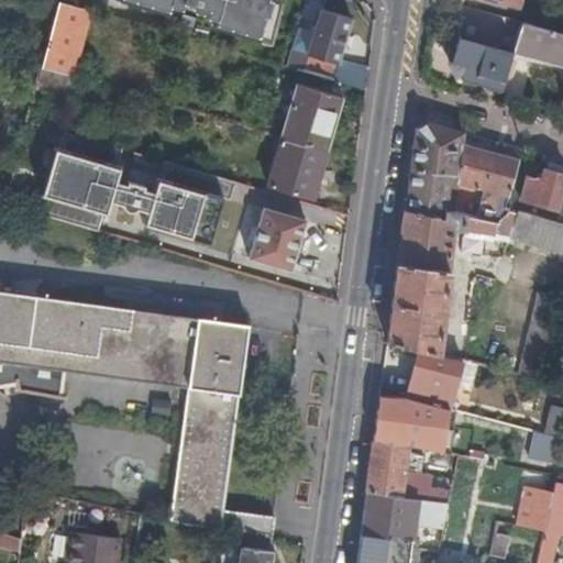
[(62,0),(57,0),(41,66),(62,73),(74,24),(80,26),(86,8),(62,0)]
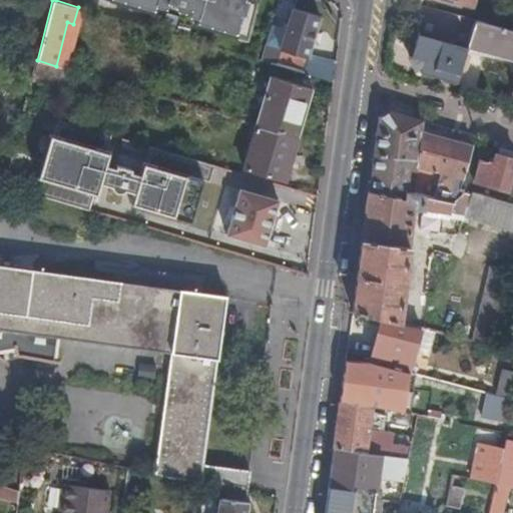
[(235,37),(245,0),(114,0),(152,11),(154,5),(164,7),(166,0),(174,2),(174,5),(177,10),(184,12),(190,8),(192,9),(191,15),(199,18),(197,25),(235,37)]
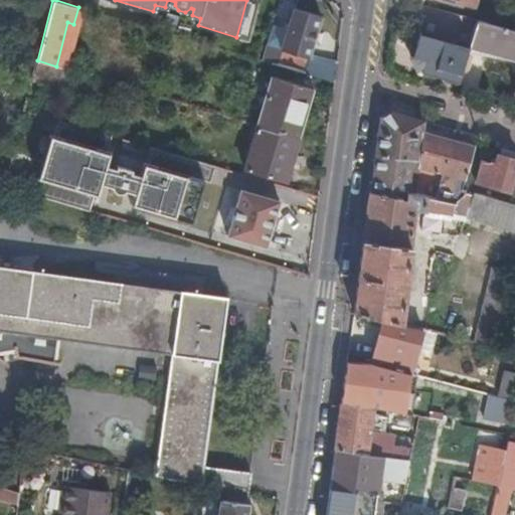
[(277,63),(306,72),(323,16),(296,7),(294,7),(277,63)]
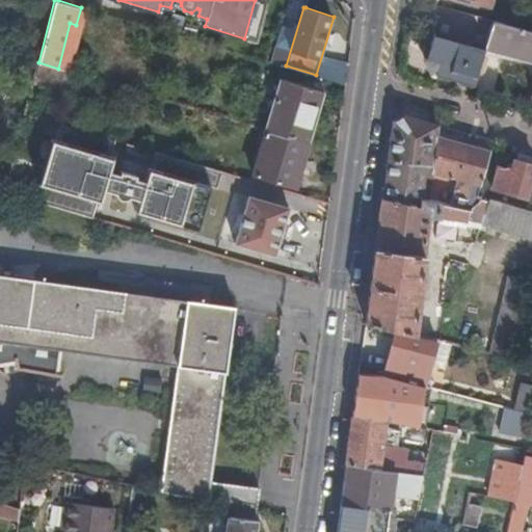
[(493,20),(467,12),(462,26),(489,33),(493,20)]
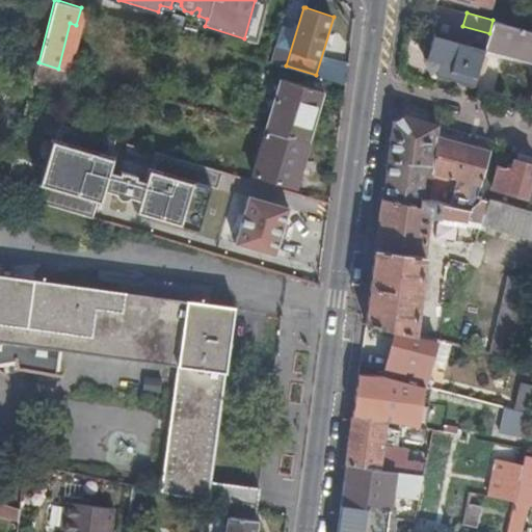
[(484,49),(531,61),(531,30),(493,20),(489,33),(484,49)]
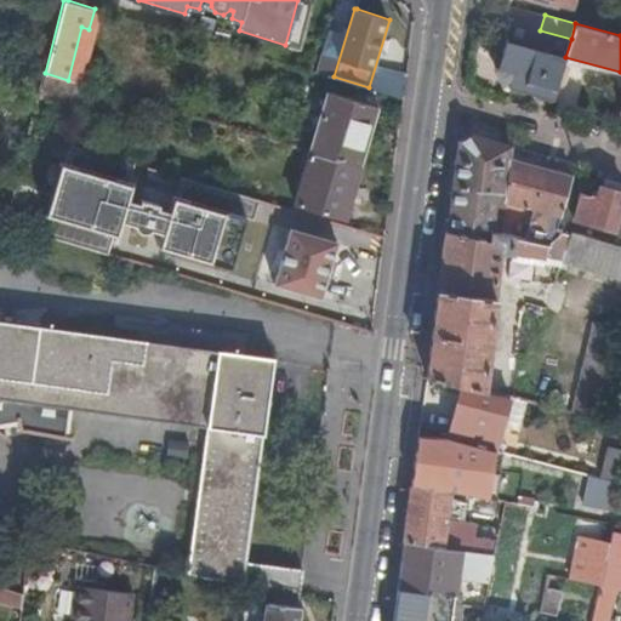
[(507,87),(552,100),(565,57),(506,39),(496,67),(507,87)]
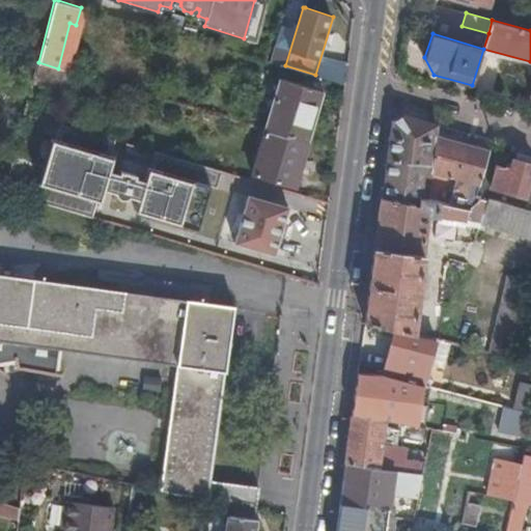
[(266,127),(309,139),(324,89),(279,76),(264,127),(266,127)]
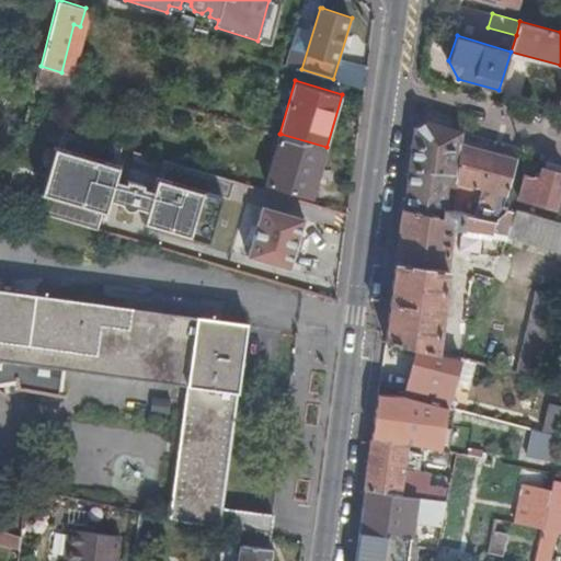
[(117,167),(123,147),(65,129),(59,149),(57,149),(44,192),(46,193),(41,213),(99,230),(104,210),(107,212),(121,168),(117,167)]
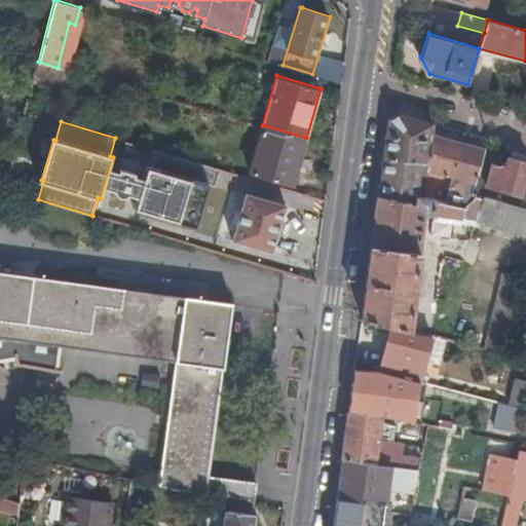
[(293,183),(306,138),(263,125),(251,171),(293,183)]
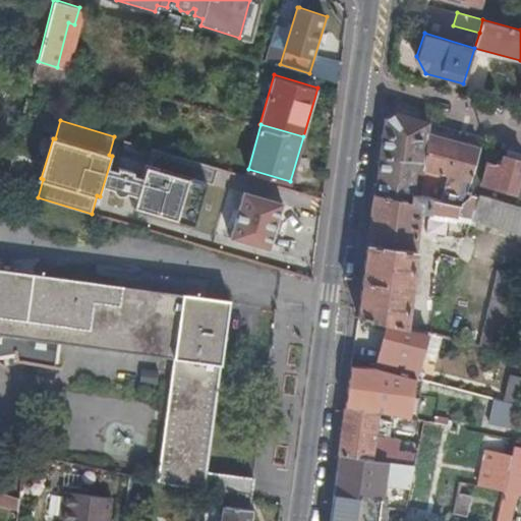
[(117,194),(119,195),(122,195),(124,194),(126,193),(128,191),(129,189),(129,187),(138,190),(134,205),(198,224),(211,182),(214,183),(219,167),(153,148),(143,178),(133,175),(134,171),(119,167),(115,183),(114,185),(114,188),(114,190),(115,192),(117,194)]
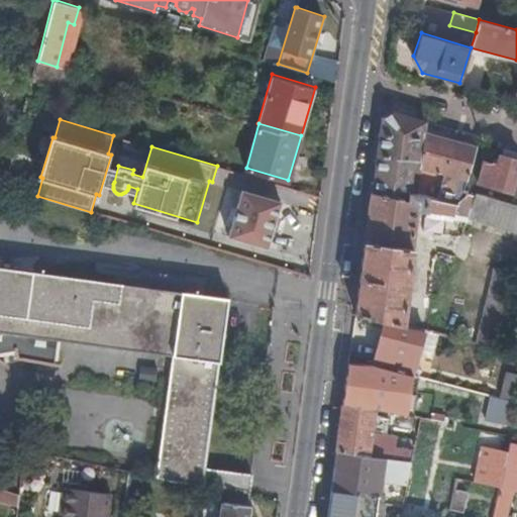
[(516,159),(516,153),(516,151),(501,147),(499,153),(498,153),(495,166),(482,162),(477,183),(509,191),(516,163),(516,159)]
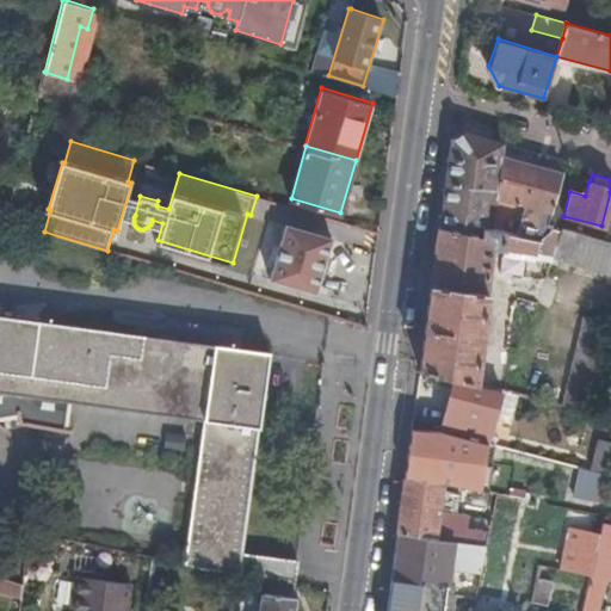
[(498,190),(500,186),(469,181),(442,217),(440,227),(482,233),(482,227),(483,227),(489,189),(497,190),(498,190)]
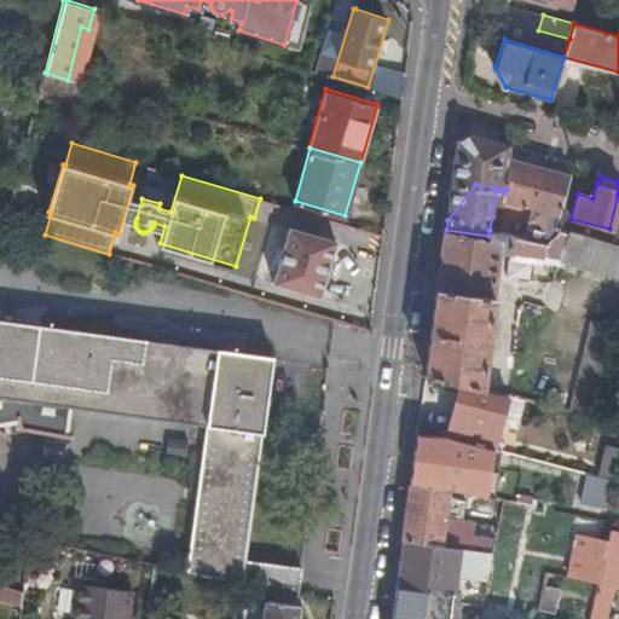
[(555,225),(557,215),(527,207),(520,237),(544,243),(559,231),(557,230),(559,226),(555,225)]
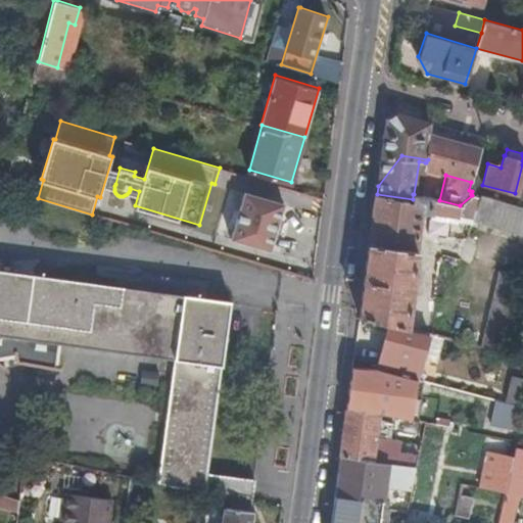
[(233,238),(271,248),(284,202),(246,191),(233,238)]
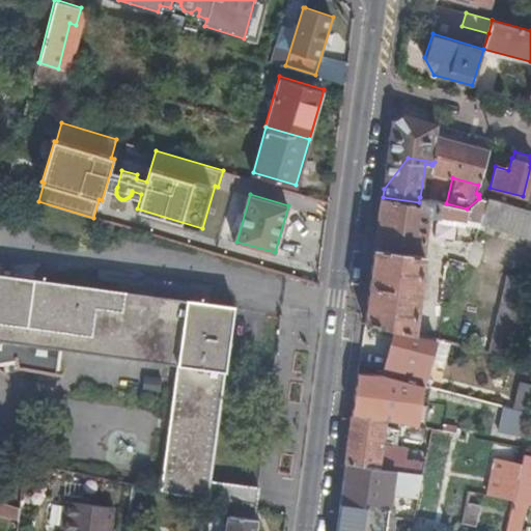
[(419,202),(383,197),(382,197),(365,320),(395,328),(413,332),(420,280),(428,216),(439,217),(468,221),(481,222),(515,232),(530,236),(530,208),(525,207),(488,196),(486,201),(479,198),(467,208),(446,203),(420,197),(419,197),(419,202)]
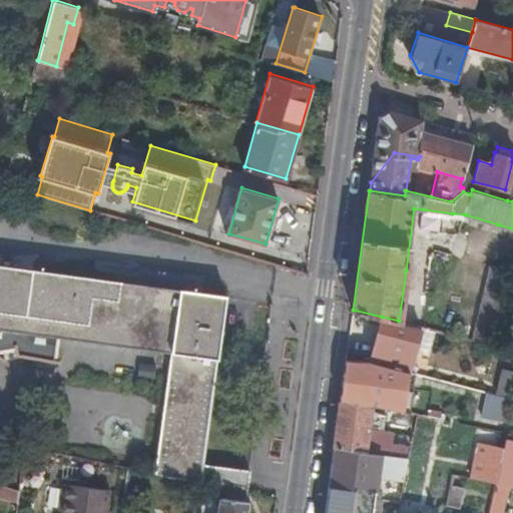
[(452,213),(424,209),(423,216),(451,220),(452,213)]
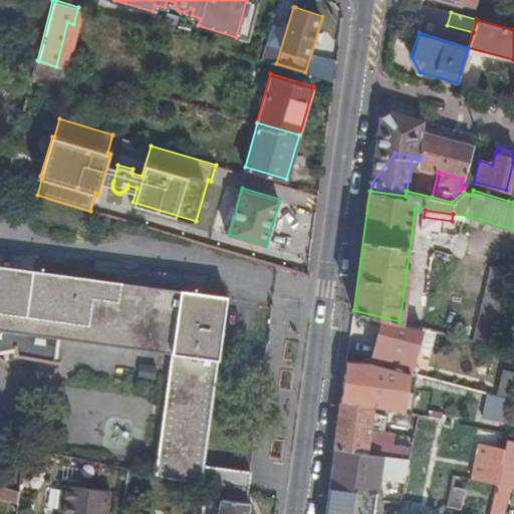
[(513,271),(492,265),(473,340),(499,346),(513,286),(513,271)]
